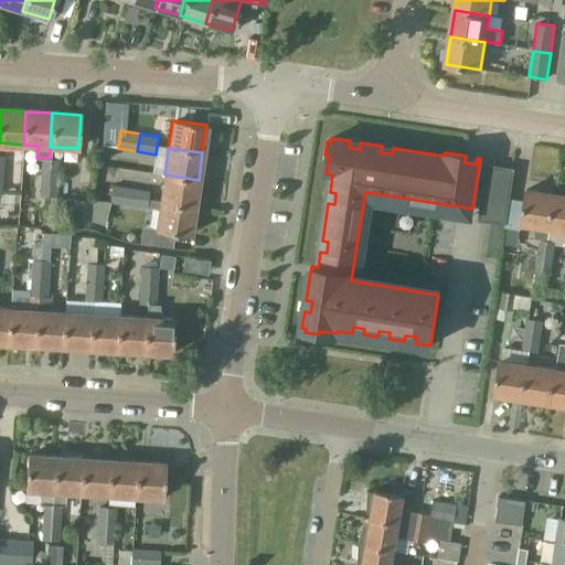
[(41,177),(59,178),(60,159),(51,158),(50,158),(42,158),(41,177)]
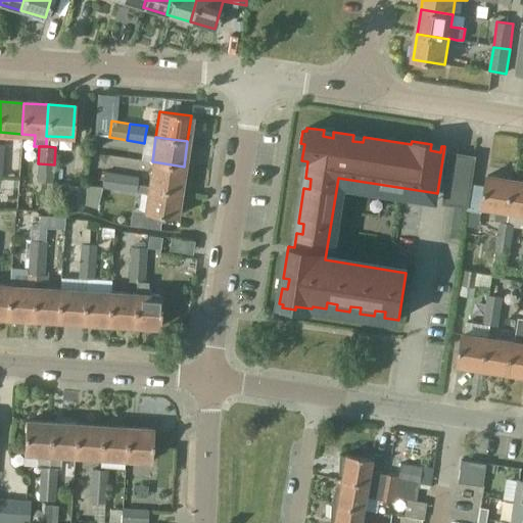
[(452,153),(444,202),(467,205),(474,156),(452,153)]
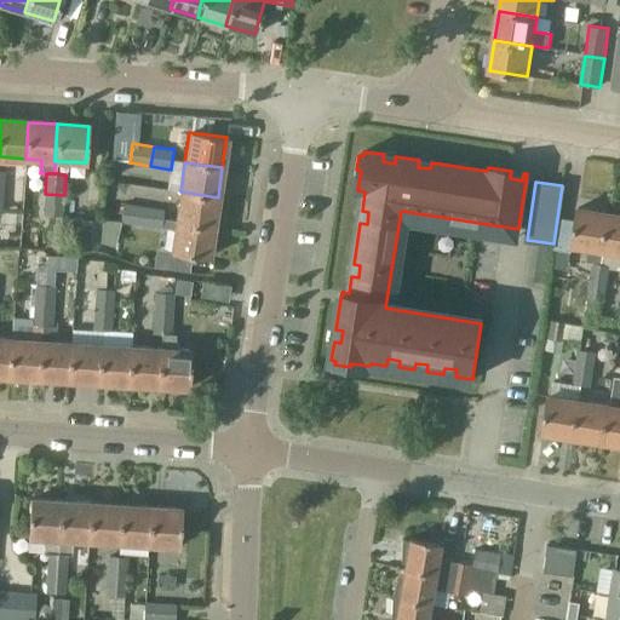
[(213,227),(218,197),(181,191),(176,222),(213,227)]
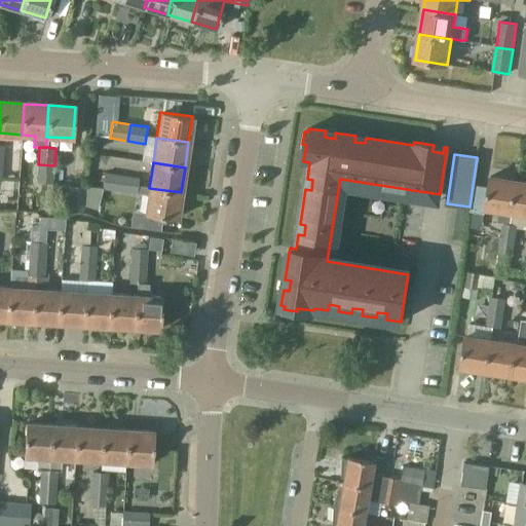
[(37,181),(37,182),(52,182),(53,182),(54,165),(38,164),(37,181)]
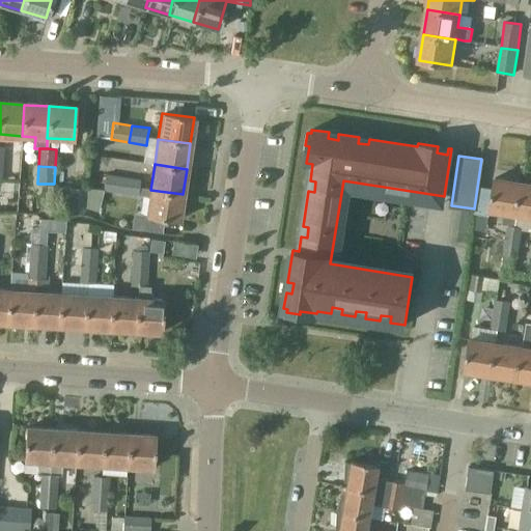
[(123,176),(106,174),(104,191),(121,194),(123,176)]
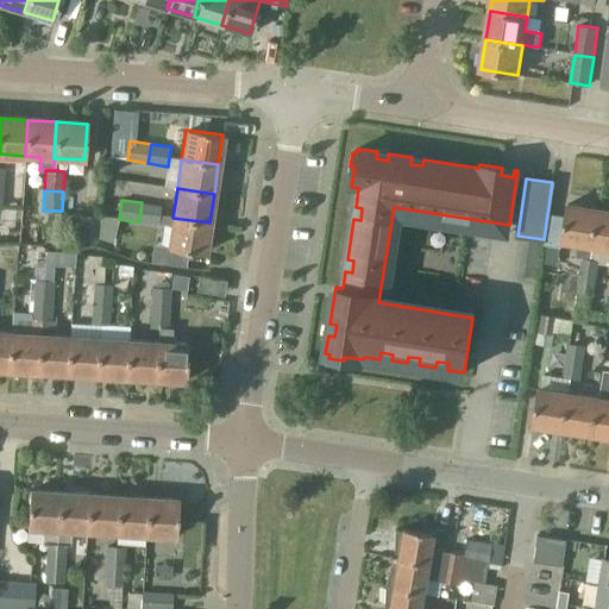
[(159,225),(159,224),(158,224),(159,215),(161,215),(162,206),(142,202),(139,223),(159,225)]
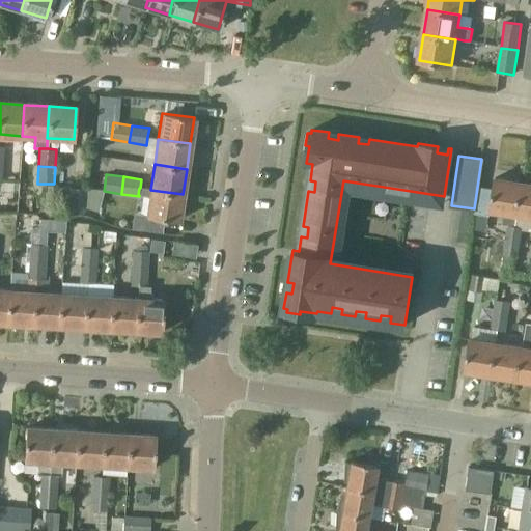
[(514,225),(521,183),(495,178),(491,211),(503,213),(501,230),(506,230),(507,224),(514,225)]
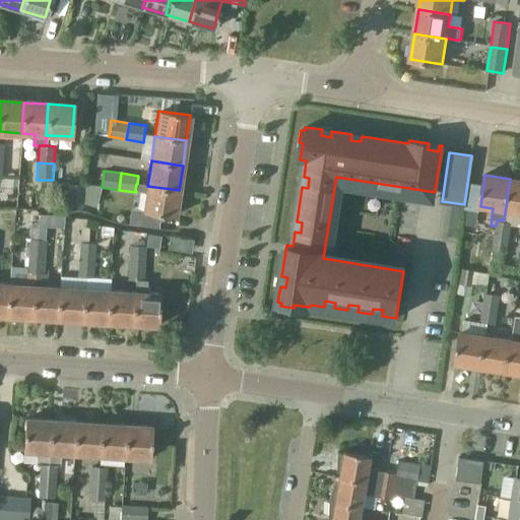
[(22,206),(25,178),(12,177),(9,204),(22,206)]
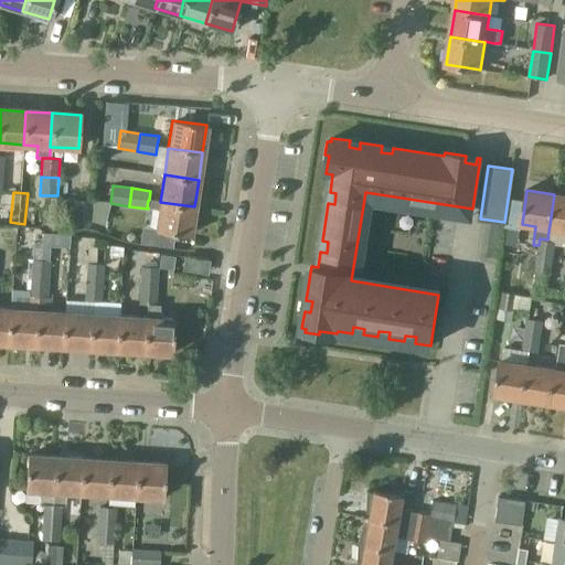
[(48,222),(50,196),(34,194),(32,221),(48,222)]
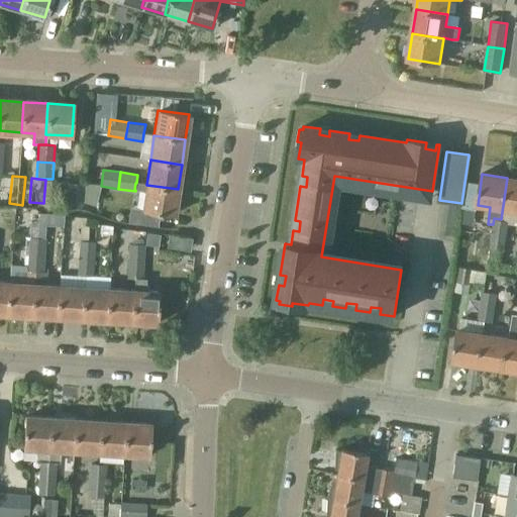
[(516,179),(507,178),(501,219),(509,220),(516,221),(516,179)]
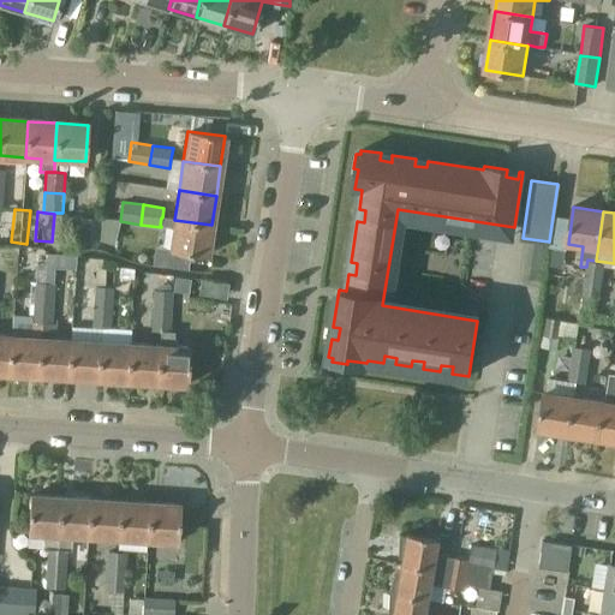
[(96,246),(99,219),(78,218),(77,245),(96,246)]
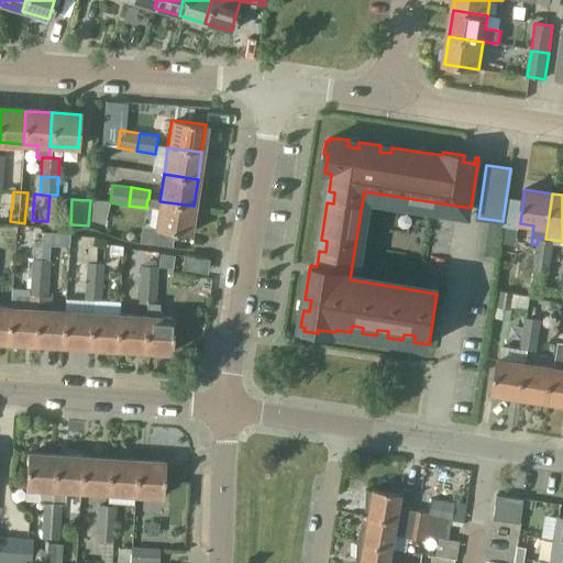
[(146,207),(147,207),(158,208),(155,228),(189,233),(194,206),(159,201),(148,199),(147,199),(146,207)]
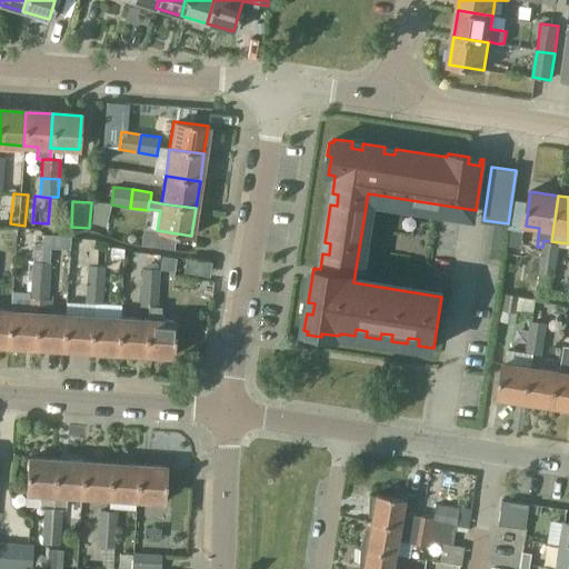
[(42,248),(41,261),(48,261),(48,248),(69,250),(70,237),(41,235),(41,242),(40,248),(42,248)]
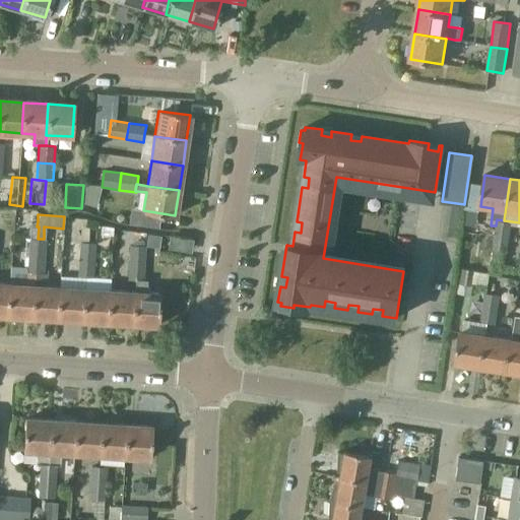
[(495,235),(510,237),(512,221),(504,220),(497,219),(496,225),(495,235)]
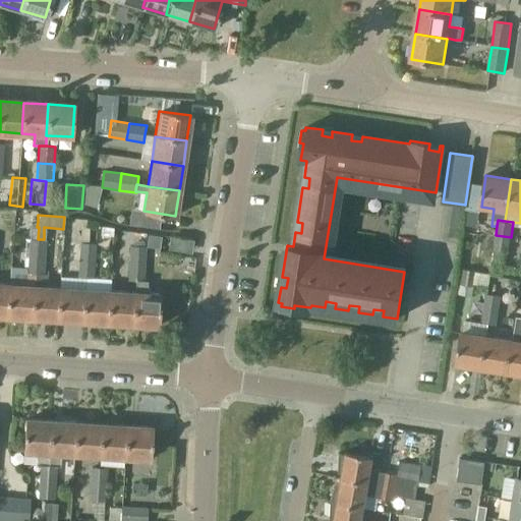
[(39,227),(37,227),(38,222),(31,222),(30,238),(38,239),(39,227)]
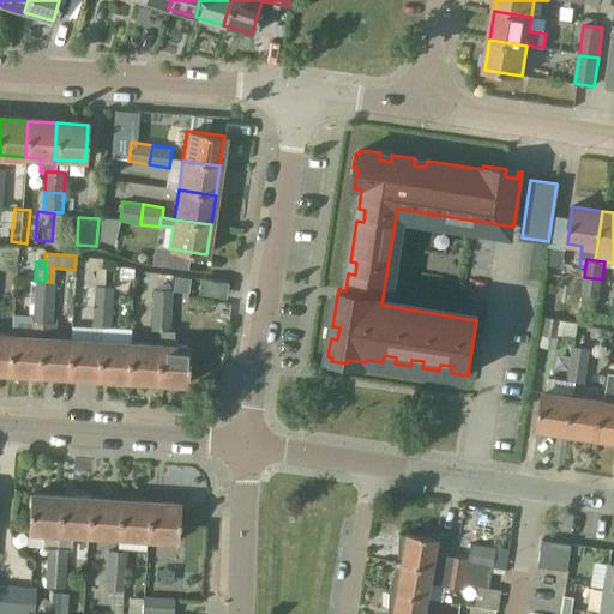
[(602,280),(584,277),(582,294),(600,298),(602,280)]
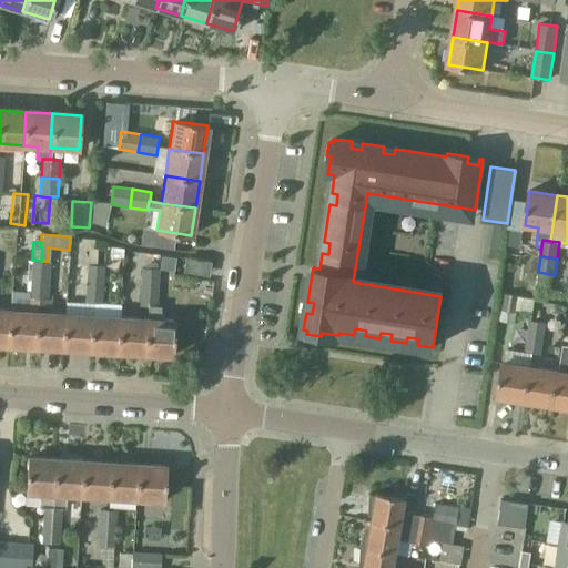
[(32,260),(31,279),(49,280),(50,261),(48,261),(41,261),(32,260)]
